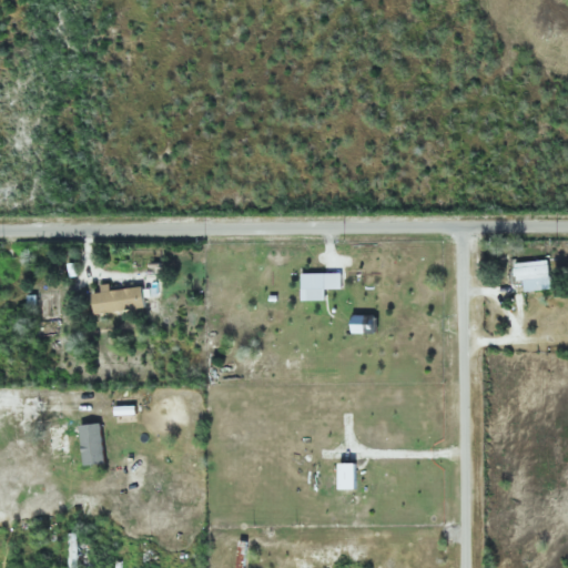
[(557,34),(558,29),(567,30),(567,2),(551,0),(544,0),(539,31),(557,34)]
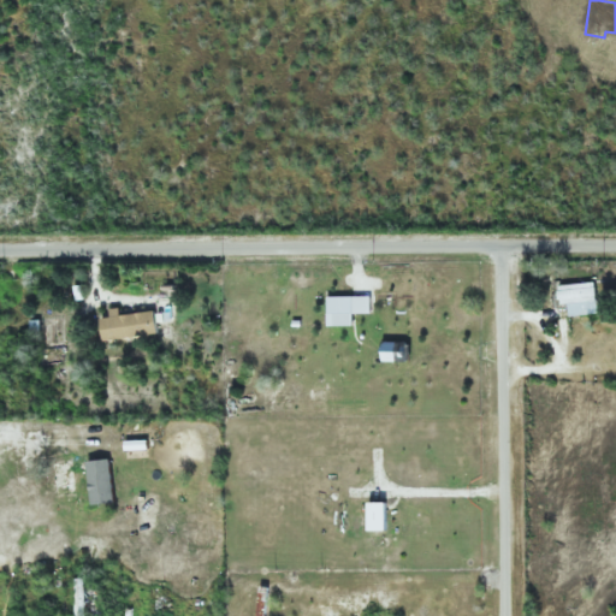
[(557,285),(558,306),(569,306),(570,317),(599,315),(597,283),(557,285)]
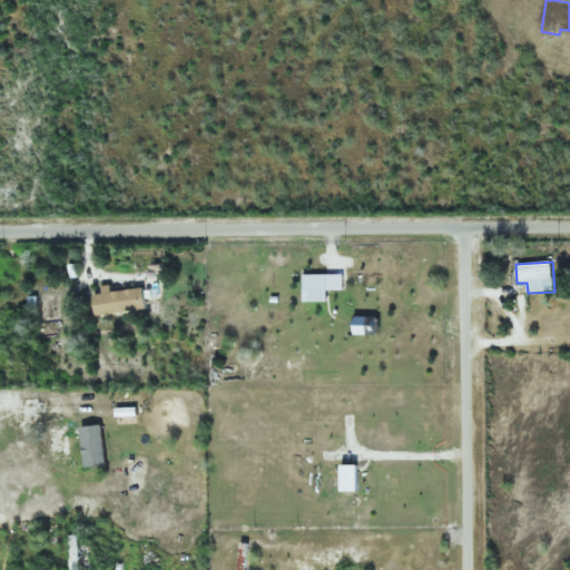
[(148,307),(146,287),(97,293),(99,314),(148,307)]
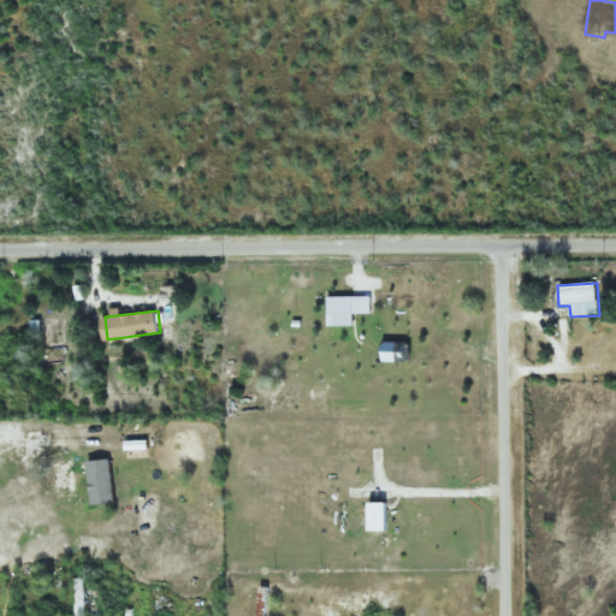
[(76,495),(76,460),(58,460),(58,495),(76,495)]
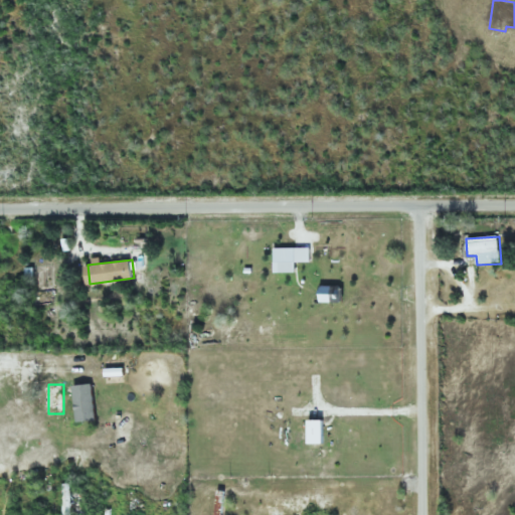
[(71,514),(71,483),(62,483),(62,514),(71,514)]
